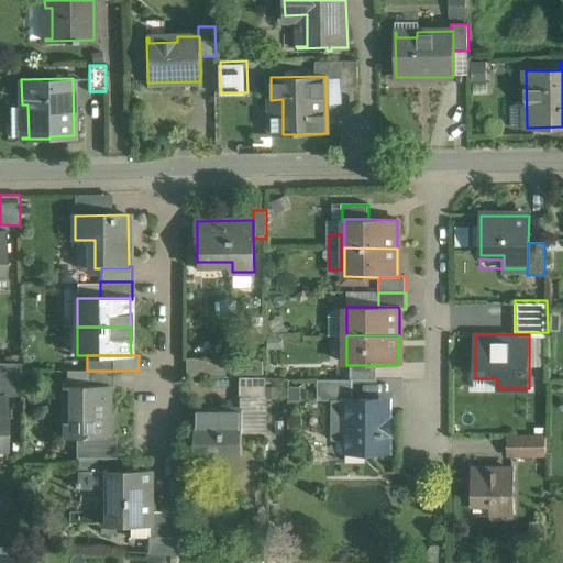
[(186,359),(187,375),(227,375),(225,359),(186,359)]
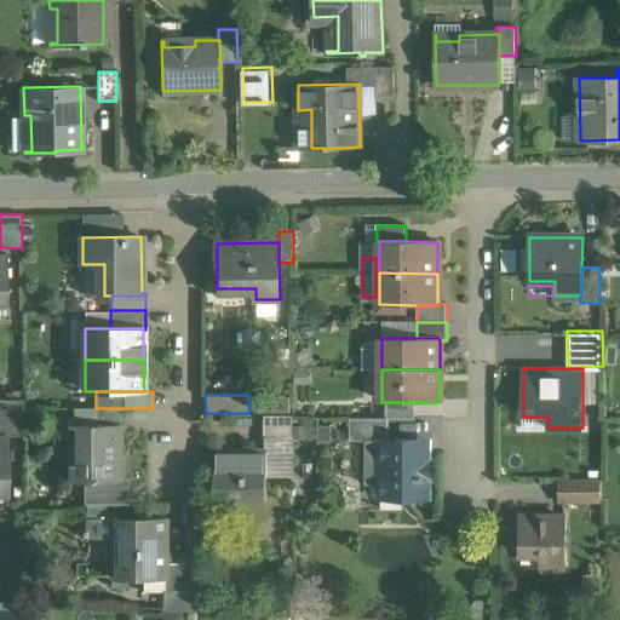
[(263,397),(263,412),(291,411),(290,396),(263,397)]
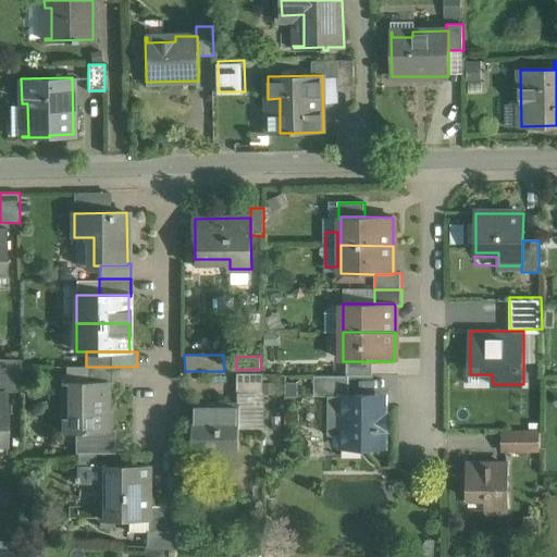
[(20,359),(0,359),(0,375),(20,375),(20,359)]
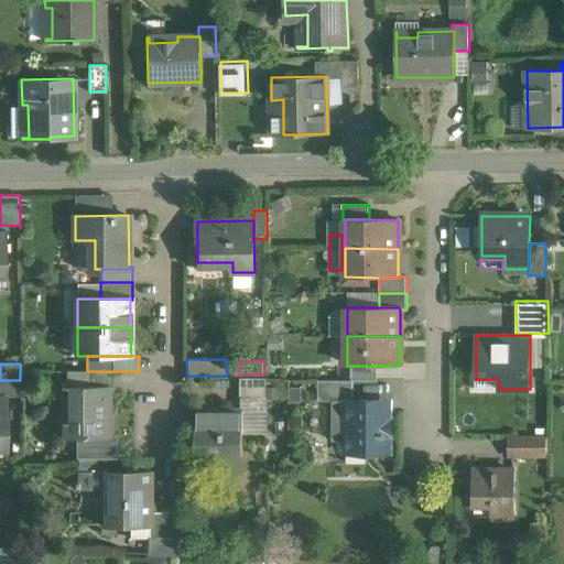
[(378,366),(351,366),(351,381),(354,381),(378,381),(378,366)]
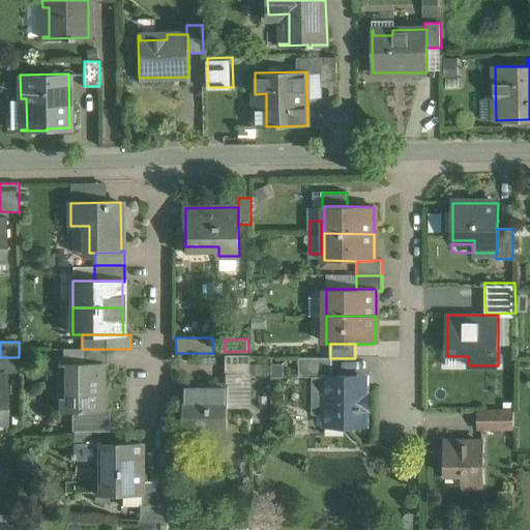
[(107,349),(82,349),(82,362),(102,363),(102,364),(107,364),(107,349)]
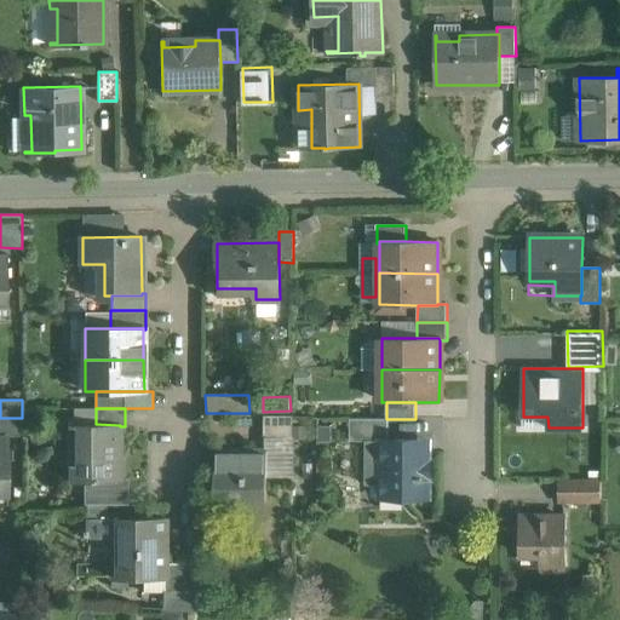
[(293,417),(264,415),(264,437),(293,437),(293,417)]
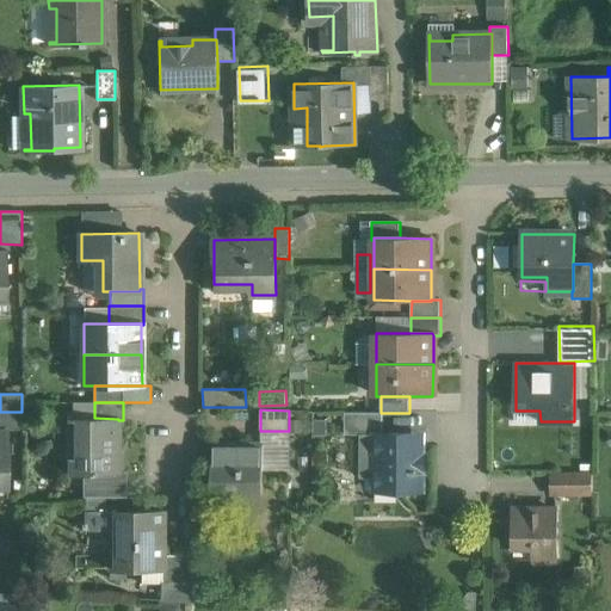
[(22,412),(0,412),(0,430),(8,430),(22,430),(22,412)]
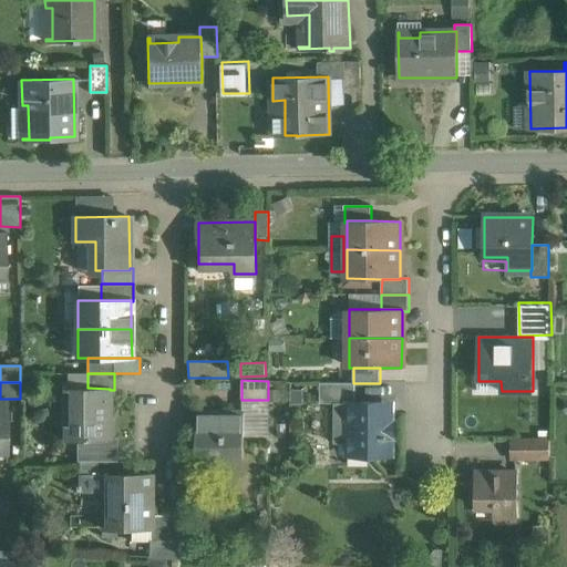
[(353,383),(320,383),(320,403),(334,403),(349,403),(356,403),(356,383),(353,383)]
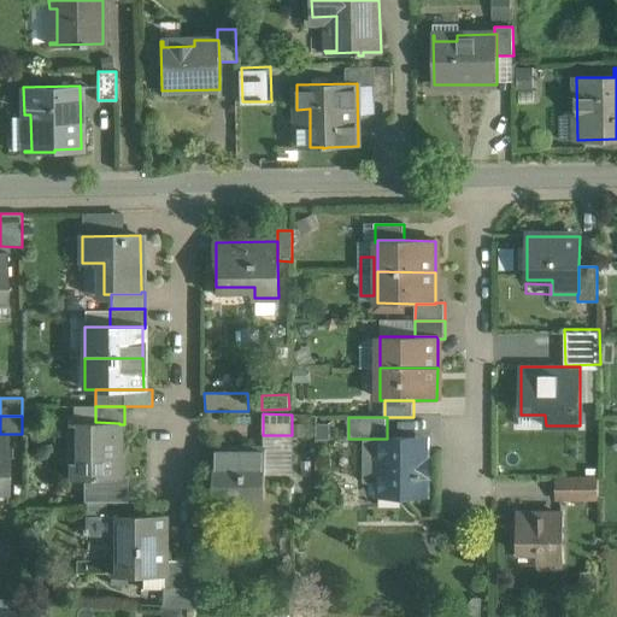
[(95,422),(71,422),(71,480),(87,480),(87,503),(125,503),(125,479),(119,479),(119,424),(119,423),(95,422)]
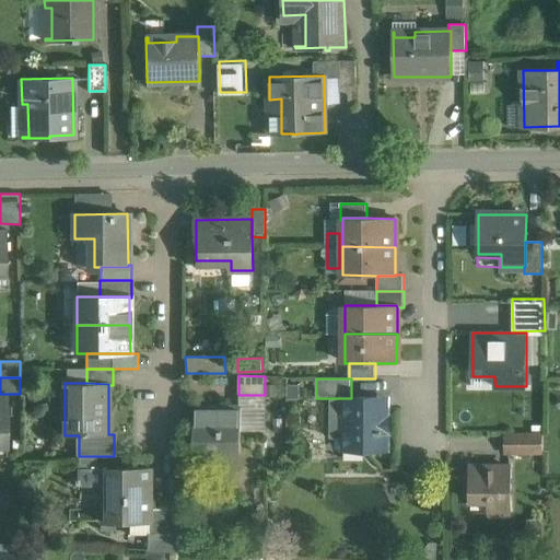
[(351,398),(345,398),(330,398),(330,439),(353,439),(366,453),(369,450),(388,450),(387,431),(388,430),(388,418),(387,418),(387,409),(383,409),(376,403),(375,398),(351,398)]
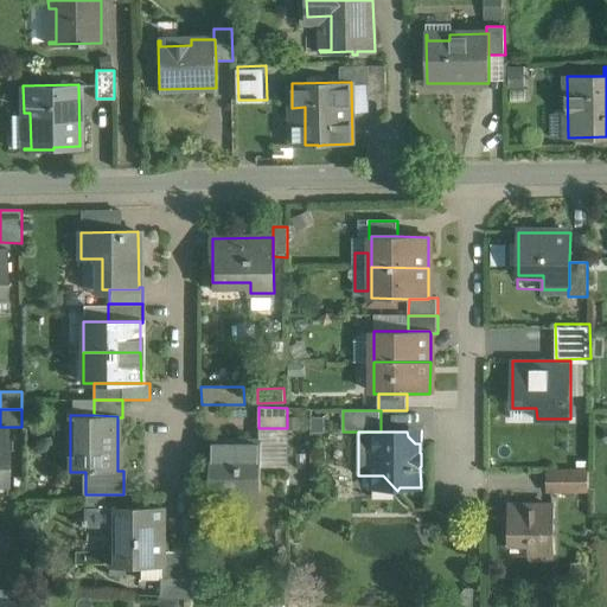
[(262,443),(211,442),(211,491),(262,491),(262,443)]
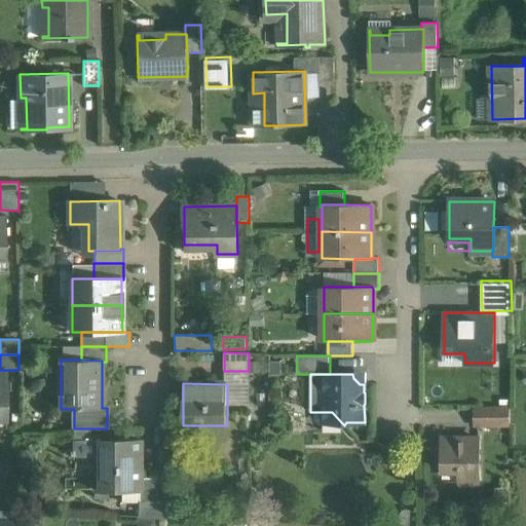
[(511,409),(478,409),(478,425),(511,425),(511,409)]
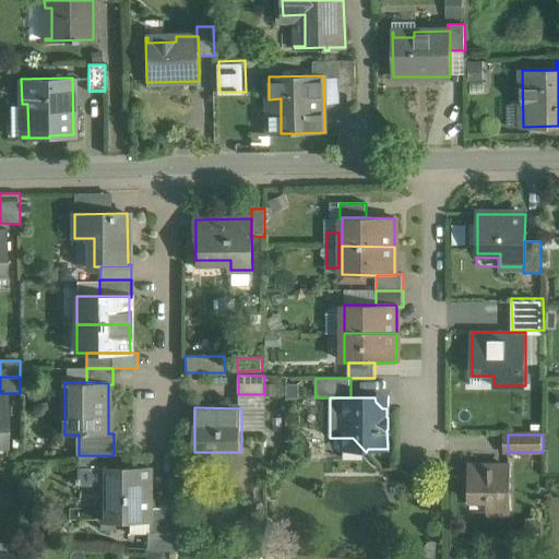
[(149,467),(106,467),(107,518),(102,519),(102,520),(130,521),(130,534),(147,534),(147,521),(150,521),(150,508),(149,467)]
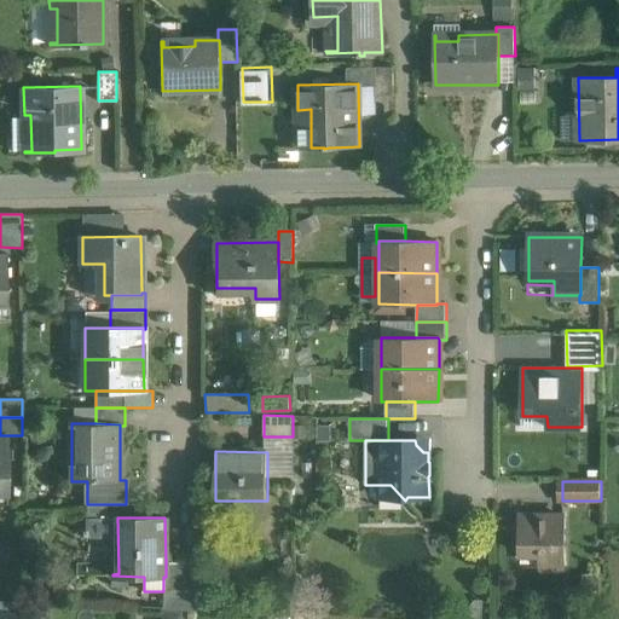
[(565,518),(521,518),(521,554),(541,554),(541,567),(565,567),(565,518)]
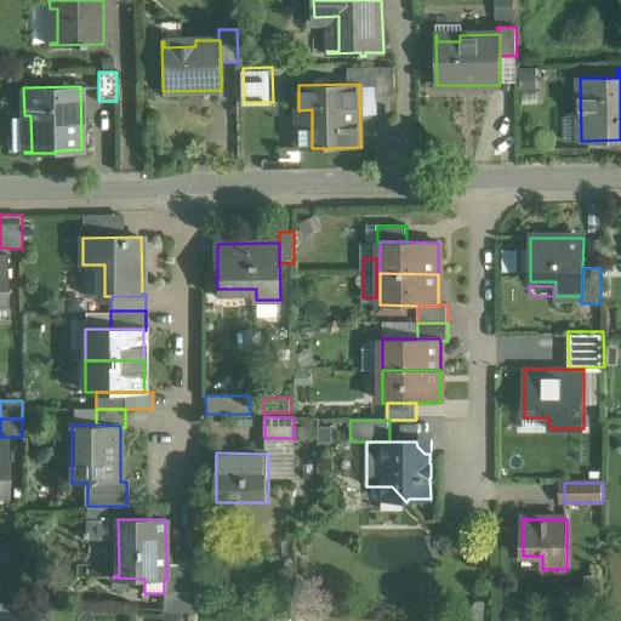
[(203,564),(166,564),(166,579),(164,579),(164,593),(203,593),(203,564)]
